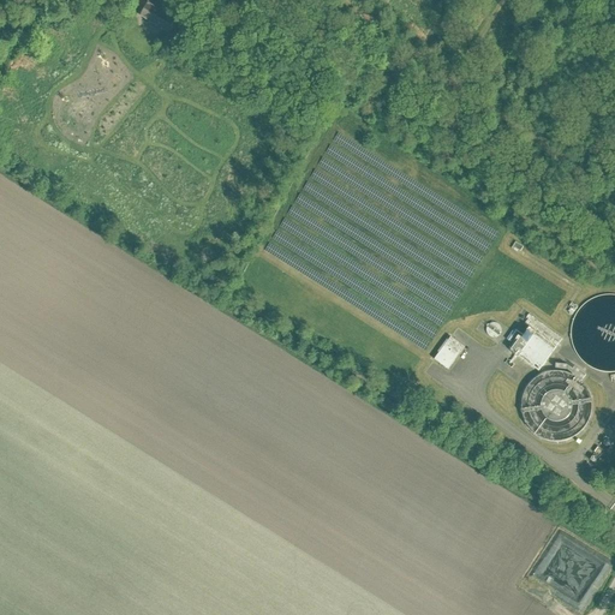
[(169,34),(177,22),(148,3),(139,16),(169,34)]
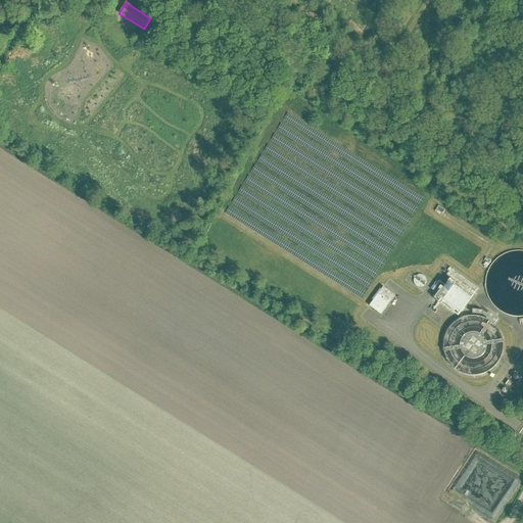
[(487,268),(491,262),(487,257),(485,259),(486,260),(483,265),(487,268)]
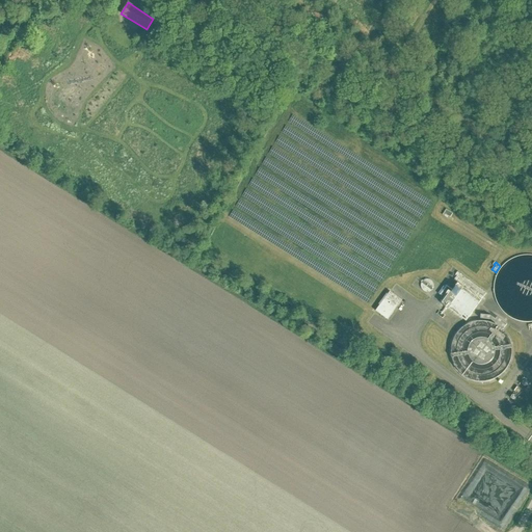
[(410,280),(400,286),(407,296),(417,290),(410,280)]
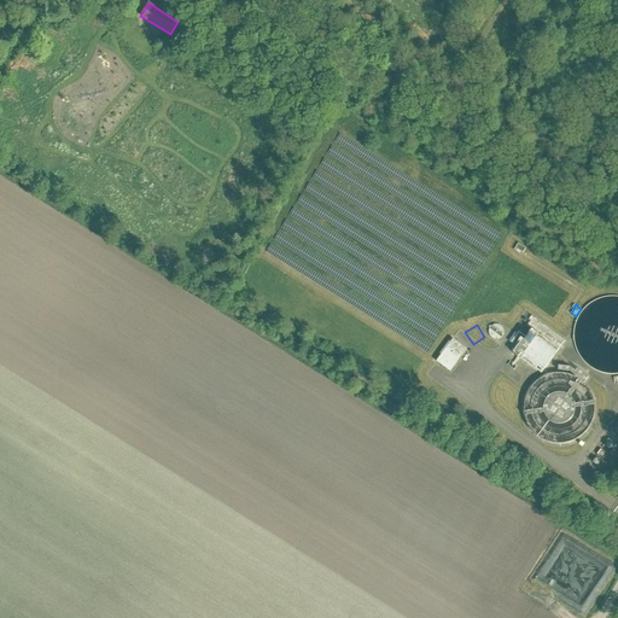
[(497,342),(499,342),(501,340),(502,340),(503,339),(503,338),(505,336),(505,334),(505,333),(505,331),(503,330),(502,328),(501,327),(499,327),(497,327),(496,327),(494,327),(493,328),(491,330),(490,331),(490,333),(490,334),(490,336),(490,338),(491,339),(493,340),(494,340),(496,342),(497,342)]
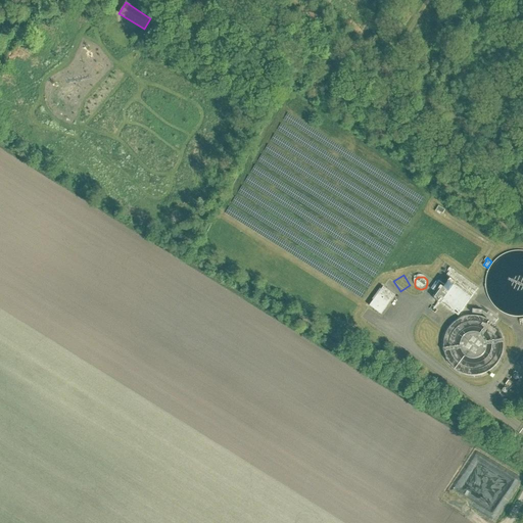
[(459,317),(473,297),(449,279),(435,299),(459,317)]
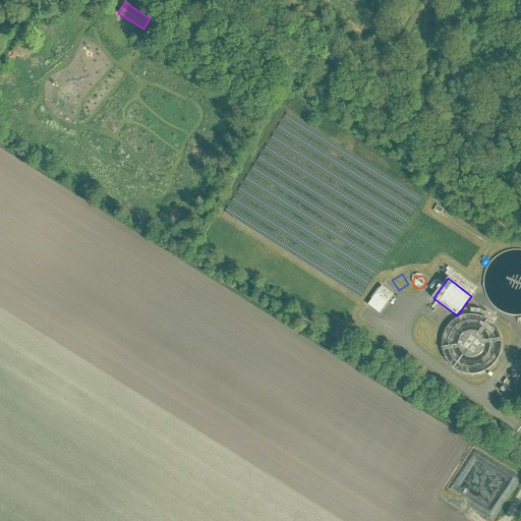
[(379,313),(393,294),(382,285),(367,304),(379,313)]
